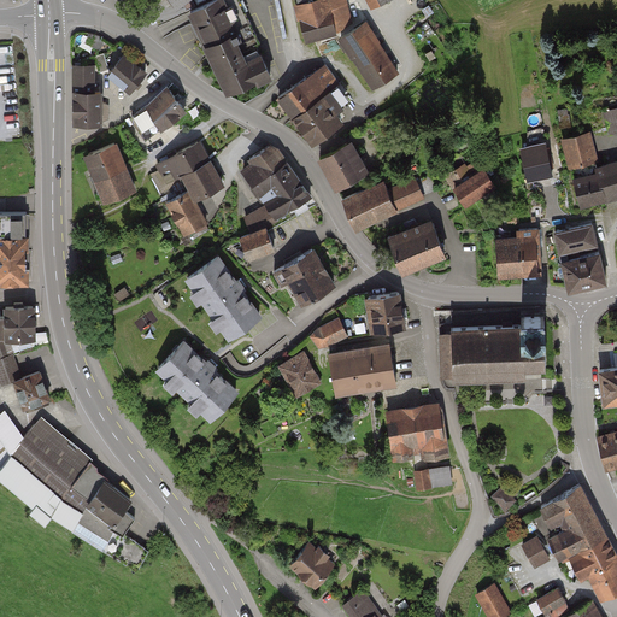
[(193,0),(168,0),(176,12),(193,0)]
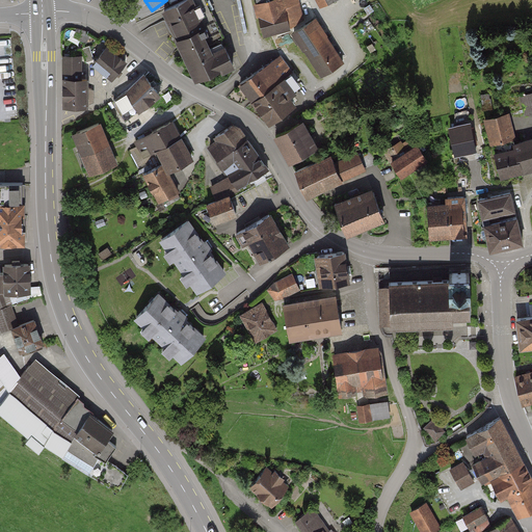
[(210,0),(184,0),(161,10),(193,82),(232,64),(223,44),(230,42),(210,0)]
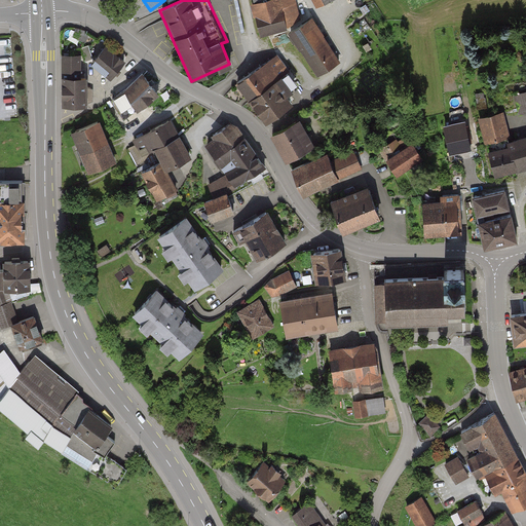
[(254,0),(263,36),(287,31),(299,24),(293,0),(254,0)]
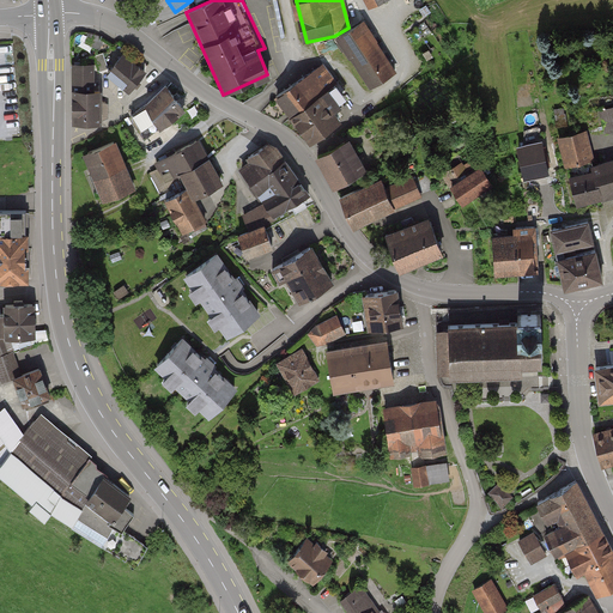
[(398,73),(364,23),(337,41),(369,91),(398,73)]
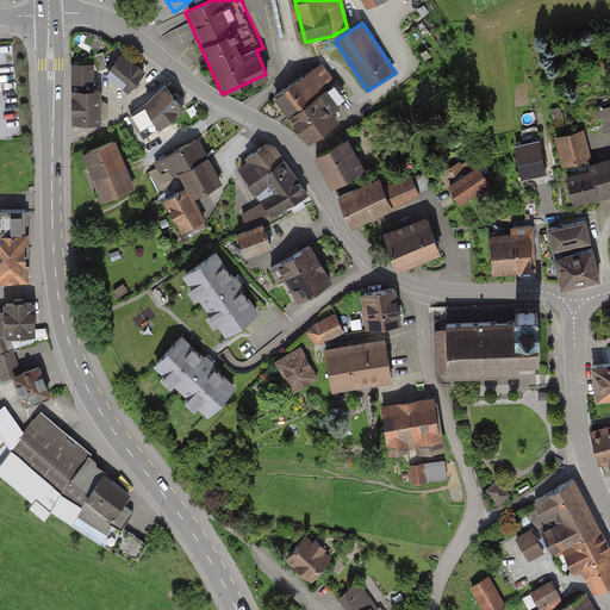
[(144,72),(124,55),(107,75),(129,92),(144,72)]
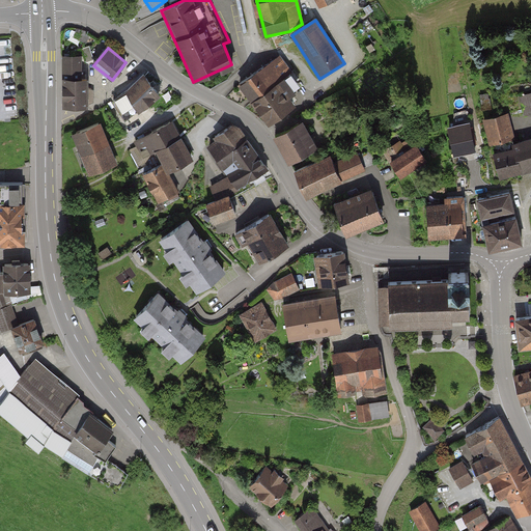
[(63,108),(86,108),(86,79),(82,79),(82,56),(62,56),(63,108)]
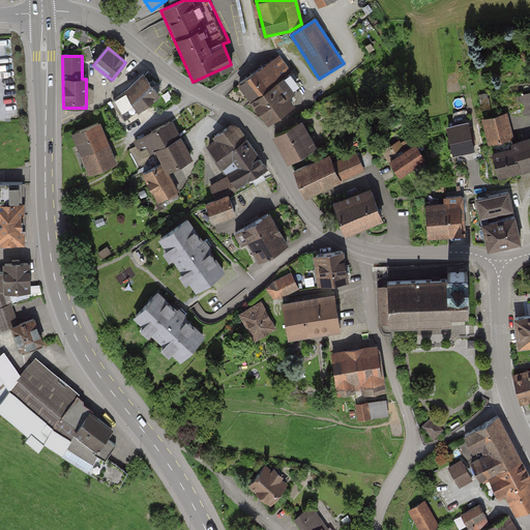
[(282,57),(240,83),(267,125),(296,108),(286,91),(298,83),(282,57)]
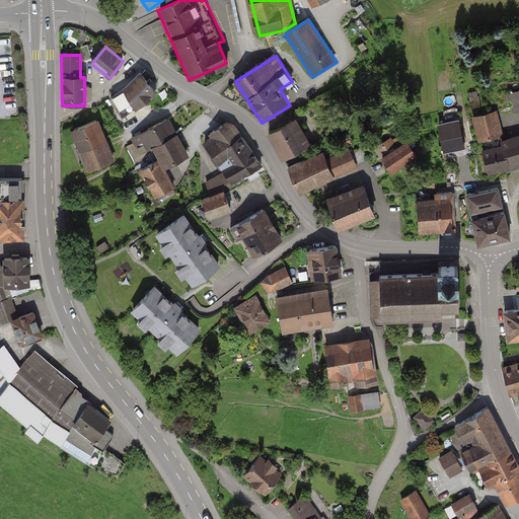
[(154,90),(140,73),(120,90),(134,107),(154,90)]
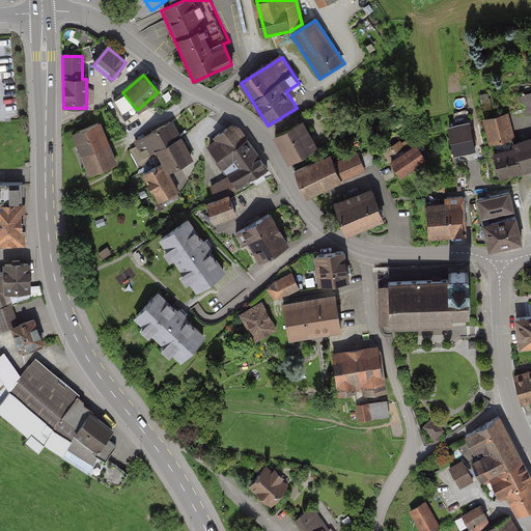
[(530,95),(521,98),(525,116),(530,114),(530,95)]
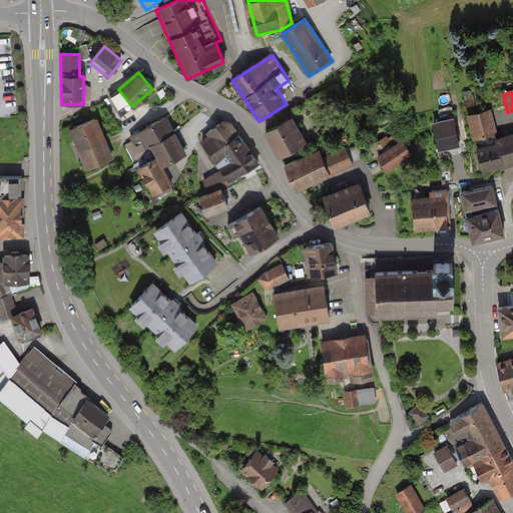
[(492,113),(468,117),(479,172),(512,165),(512,136),(498,139),(492,113)]
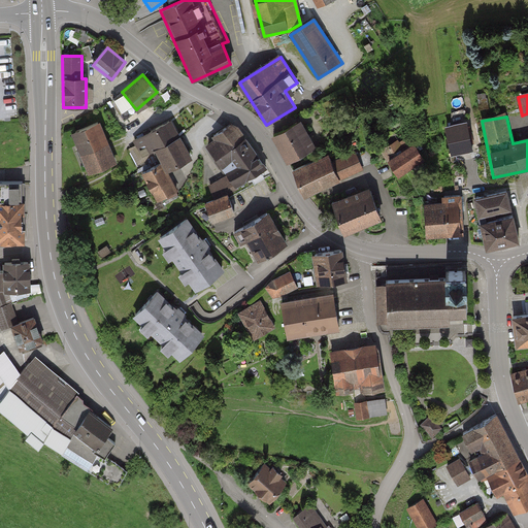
[(191,158),(173,122),(133,141),(141,159),(155,152),(162,164),(142,173),(158,204),(178,194),(166,170),(191,158)]
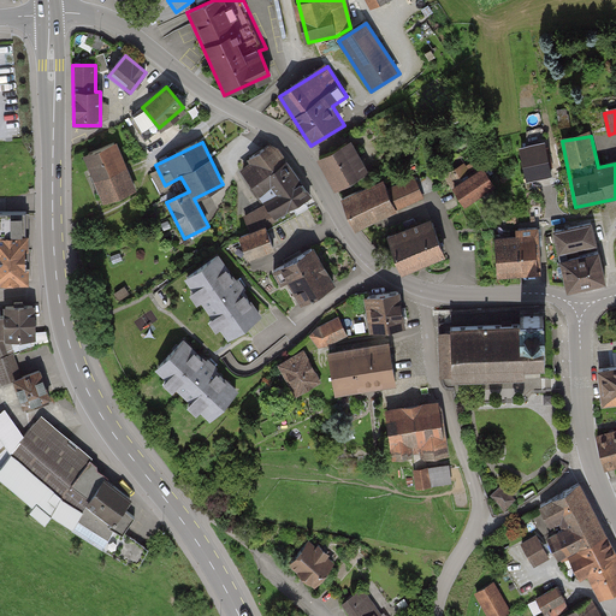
[(349,142),(318,159),(335,190),(367,173),(349,142)]
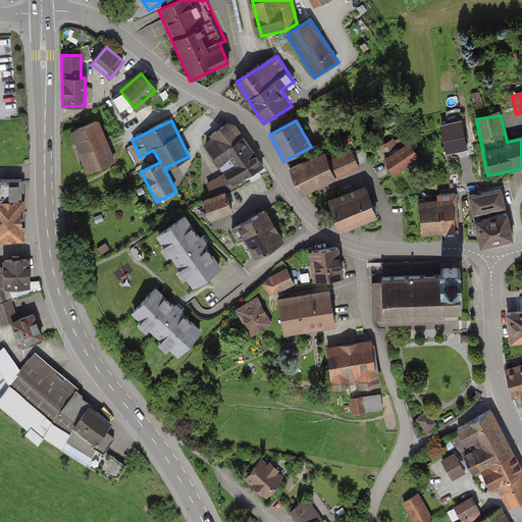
[(115,161),(98,121),(71,133),(89,172),(115,161)]
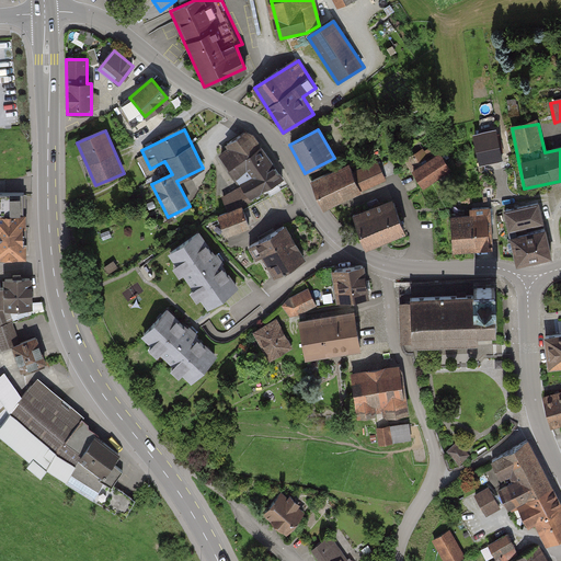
[(284,180),(253,133),(220,155),(251,201),(284,180)]
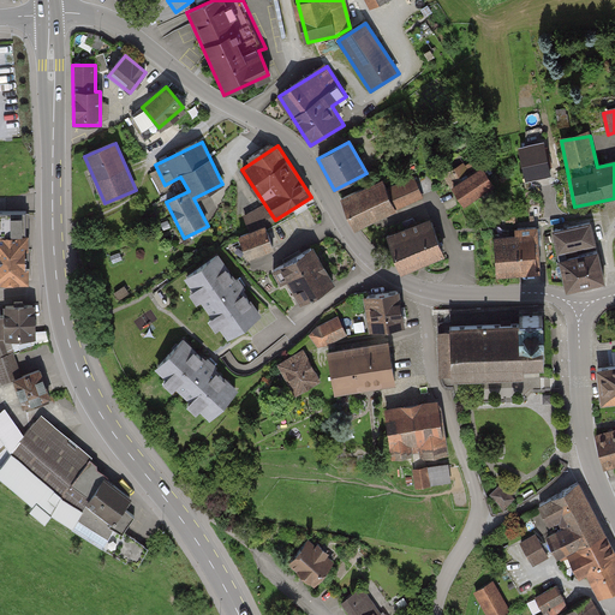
[(544,145),(519,150),(524,177),(549,173),(544,145)]
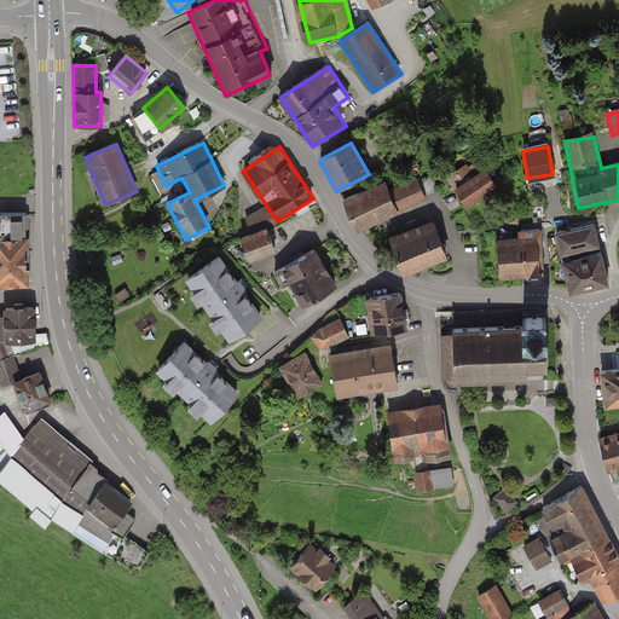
[(478,158),(447,177),(467,208),(497,190),(478,158)]
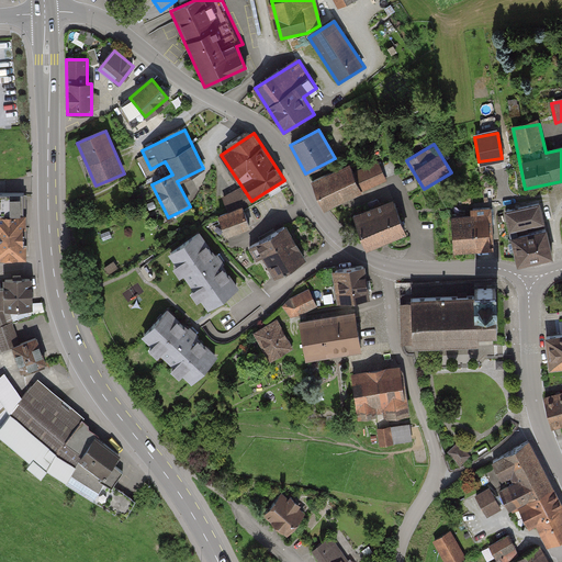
[(348,167),(313,182),(325,209),(385,182),(378,165),(351,176),(348,167)]
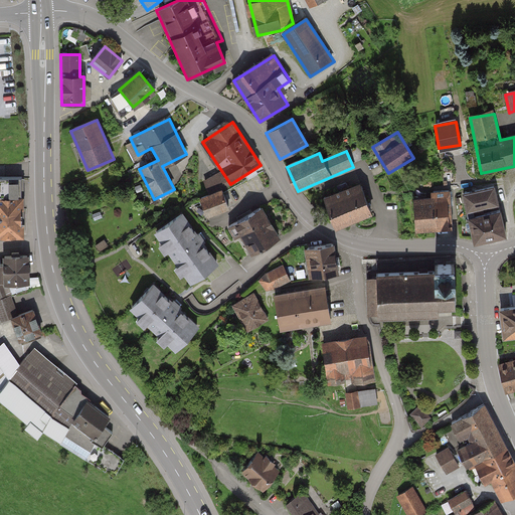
[(0,237),(23,237),(21,180),(0,180),(0,237)]
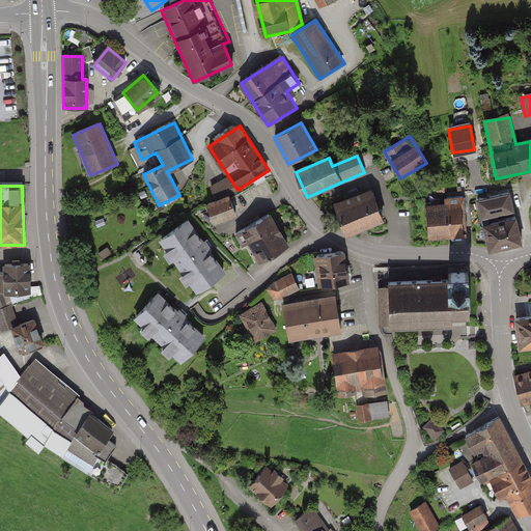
[(370,189),(334,201),(345,233),(382,220),(370,189)]
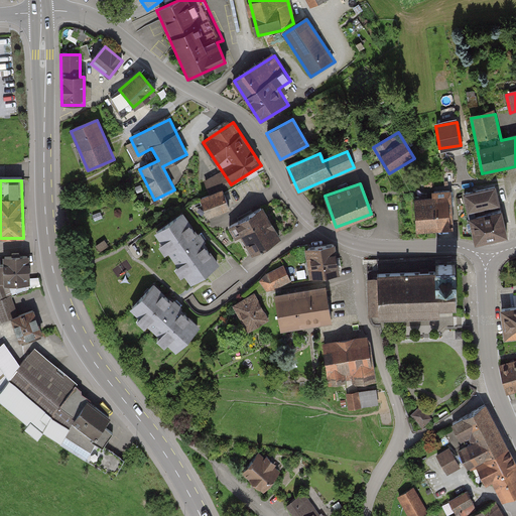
[(497,187),(463,195),(473,244),(507,237),(497,187)]
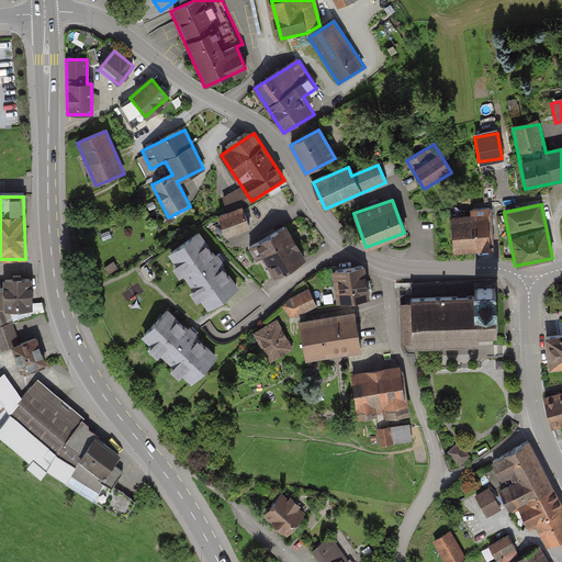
[(249,228),(242,208),(217,216),(224,237),(249,228)]
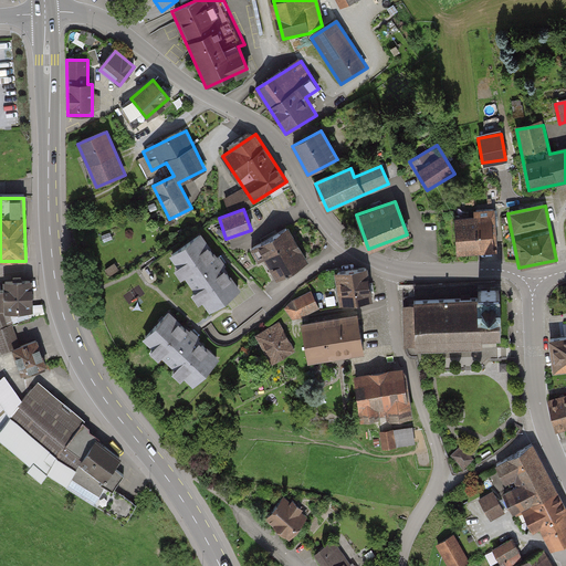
[(454,221),(458,253),(499,249),(494,209),(473,211),(474,219),(454,221)]
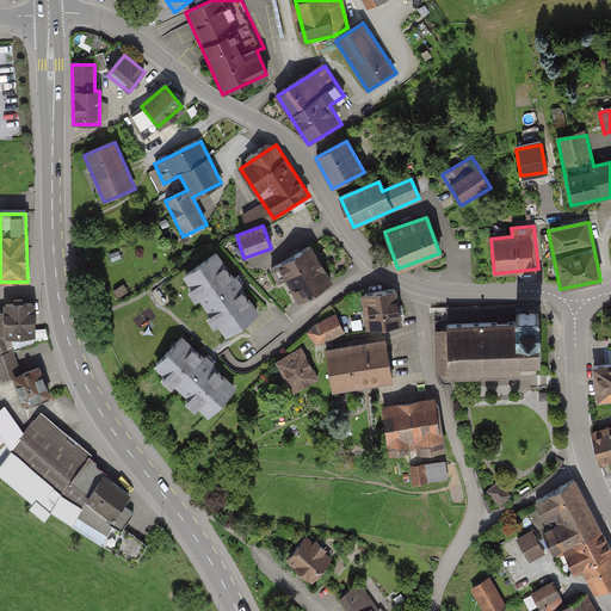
[(331,283),(310,245),(275,265),(296,302),(331,283)]
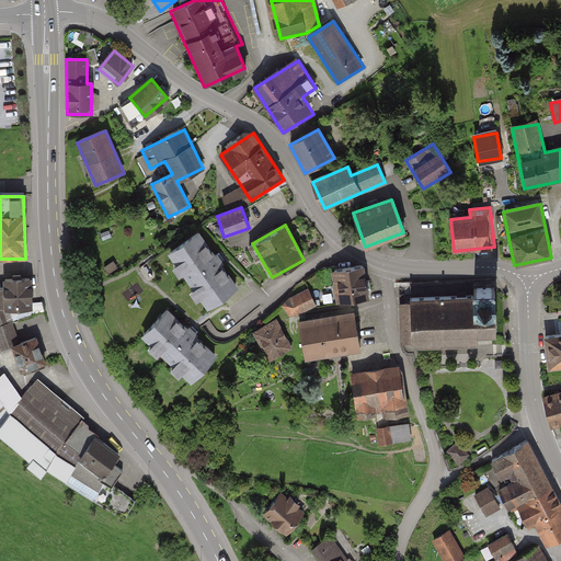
[(238,287),(198,232),(167,255),(206,309),(238,287)]
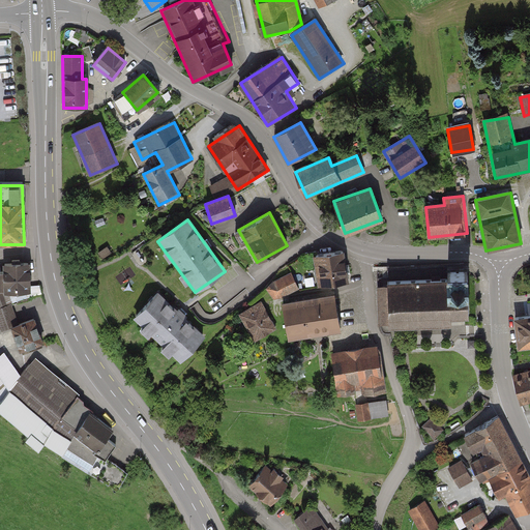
[(346,252),(315,255),(318,285),(349,282),(346,252)]
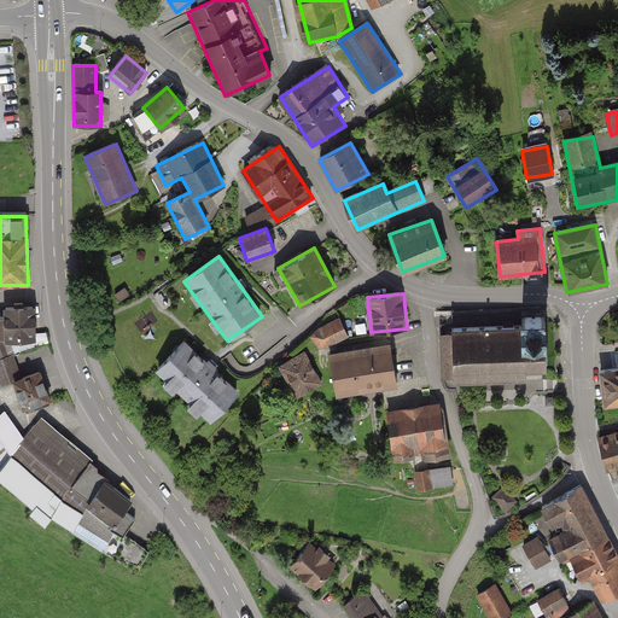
[(40,372),(21,378),(13,356),(5,359),(0,340),(36,339),(35,305),(1,307),(1,318),(0,318),(0,384),(1,388),(12,384),(22,412),(50,402),(40,372)]
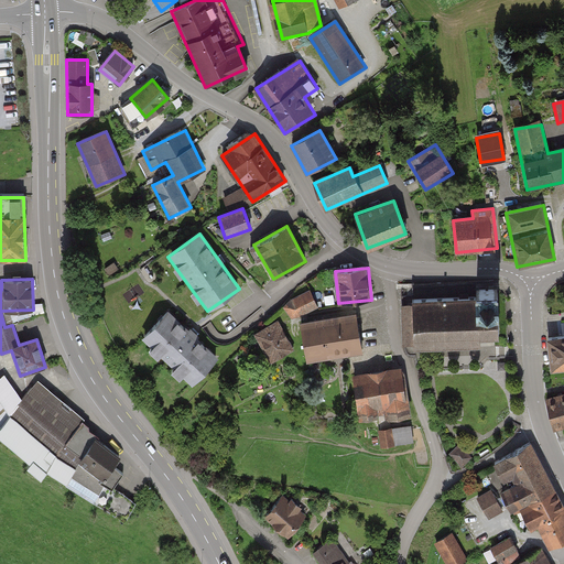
[(413,303),(402,304),(403,344),(414,343),(414,346),(481,344),(480,335),(499,334),(498,289),(477,290),(477,297),(413,300),(413,303)]
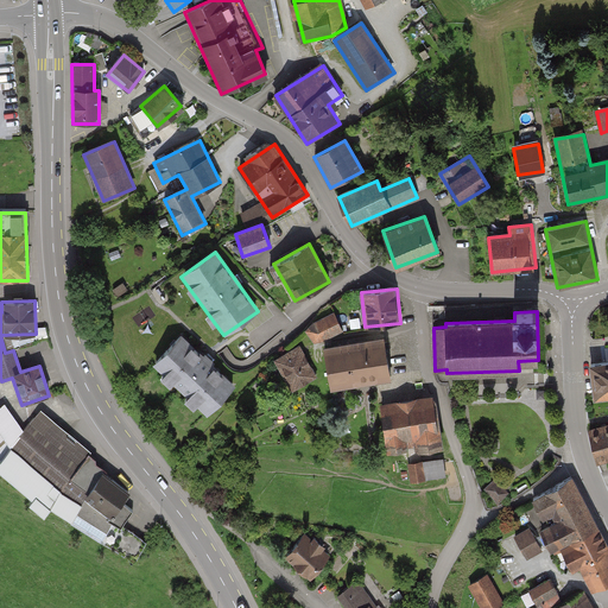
[(344,333),(335,314),(312,323),(322,343),(344,333)]
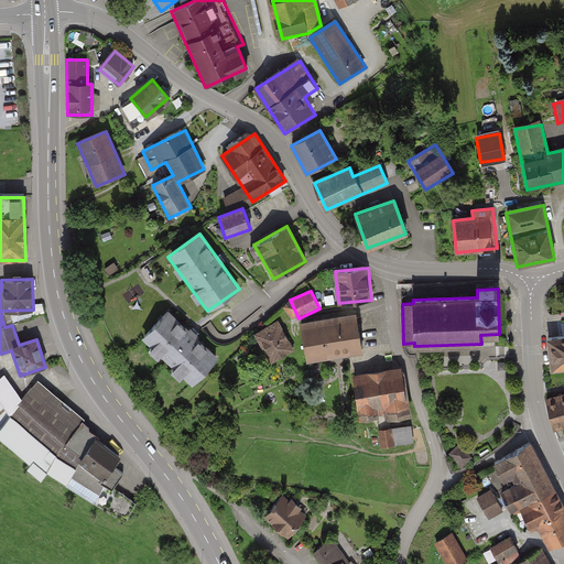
[(217,358),(167,312),(142,339),(193,386),(217,358)]
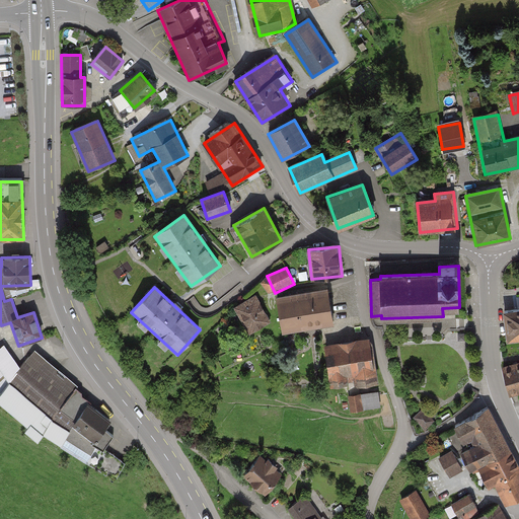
[(331,321),(326,288),(277,296),(283,330),(331,321)]
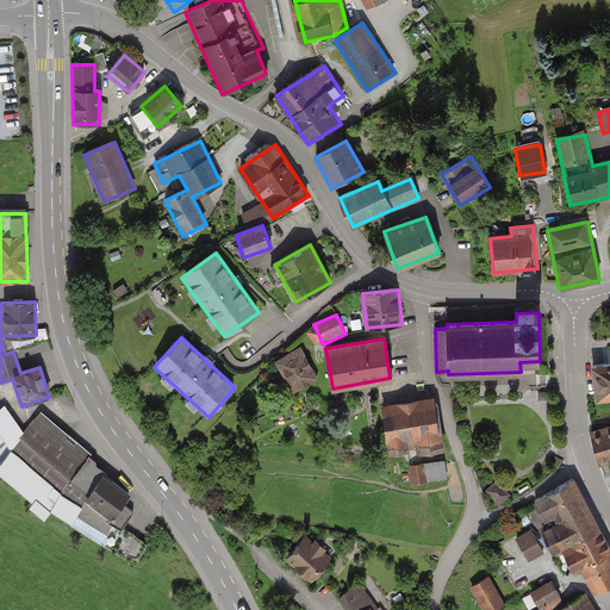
[(318,379),(302,347),(275,361),(292,392),(318,379)]
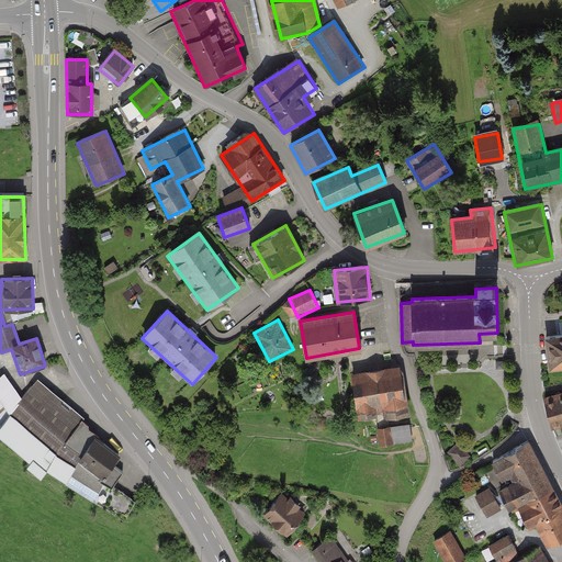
[(561,335),(544,337),(547,371),(561,370),(561,335)]
